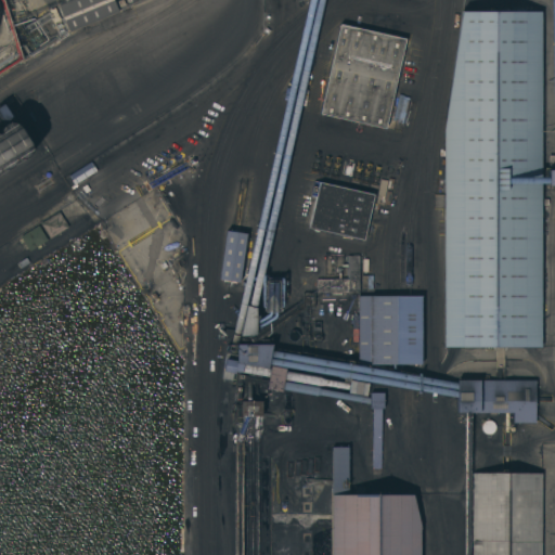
[(69,31),(69,30),(64,33),(62,27),(66,25),(59,4),(66,1),(65,0),(114,0),(115,2),(119,0),(123,0),(126,4),(117,8),(119,11),(69,31)]
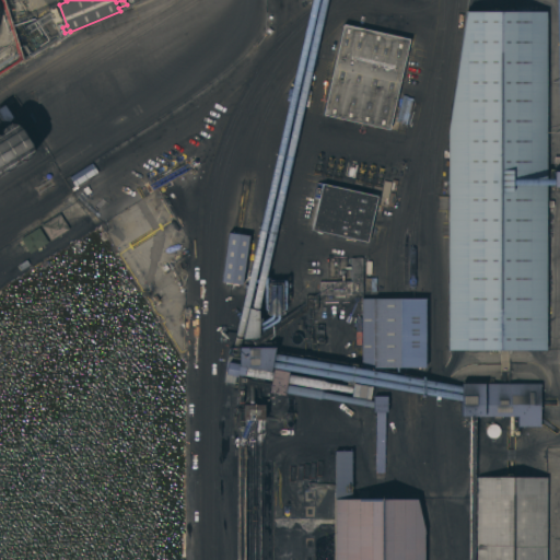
[(546,200),(552,200),(552,207),(546,207),(546,350),(448,350),(448,130),(465,11),(546,11),(546,200)]
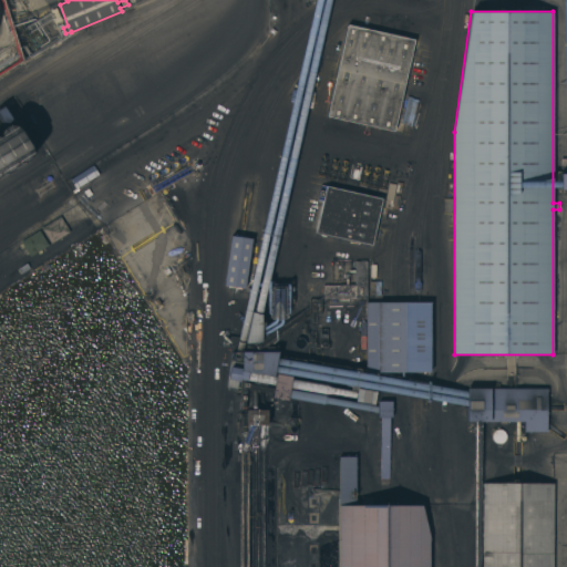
[(393,131),(327,116),(348,24),(414,39),(393,131)]
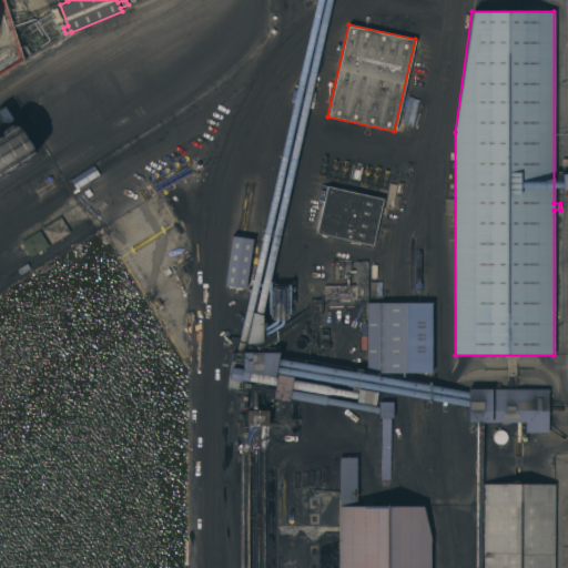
[(0,119),(0,109),(4,105),(13,121),(4,127),(0,119)]
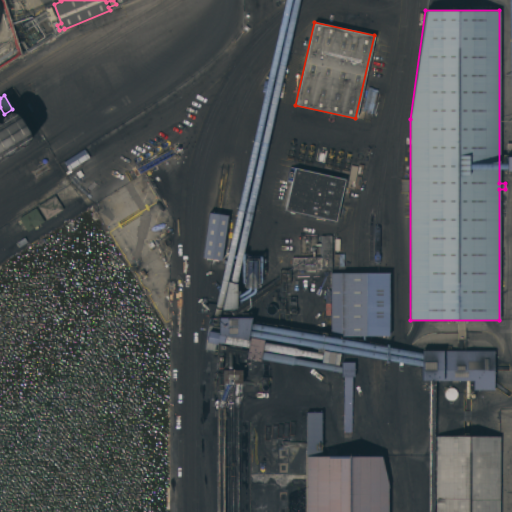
[(29,135),(29,138),(29,140),(27,143),(26,144),(24,145),(22,146),(18,146),(16,146),(14,147),(13,150),(12,152),(9,155),(7,156),(4,156),(3,156),(1,155),(0,156),(0,123),(2,122),(2,120),(3,118),(6,115),(8,114),(11,114),(14,114),(17,116),(28,133),(29,135)]
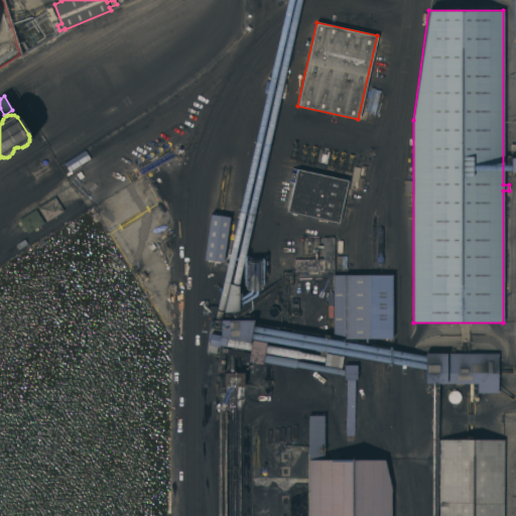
[(348,180),(339,223),(287,211),(293,182),(289,181),(292,168),(296,169),(348,180)]
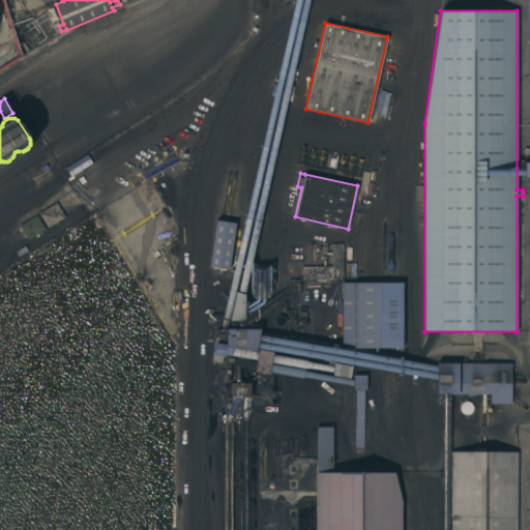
[(56,202),(65,216),(48,228),(38,213),(56,202)]
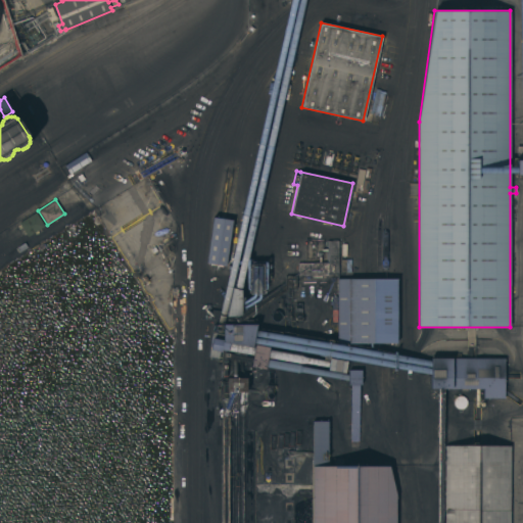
[(214,218),(225,219),(233,220),(226,266),(218,265),(206,263),(214,218)]
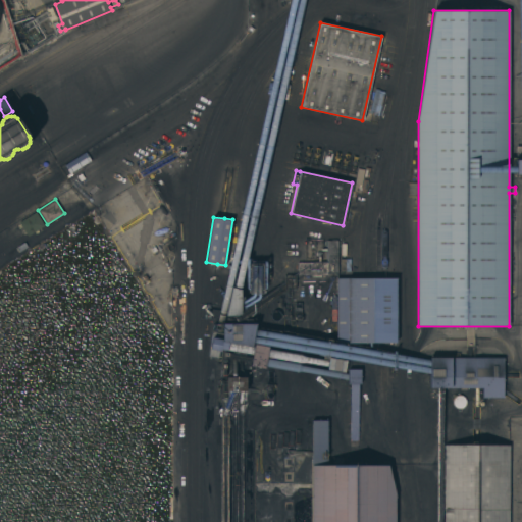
[(338,272),(327,272),(327,275),(298,275),(298,262),(313,262),(313,261),(327,261),(327,240),(338,240),(338,272)]
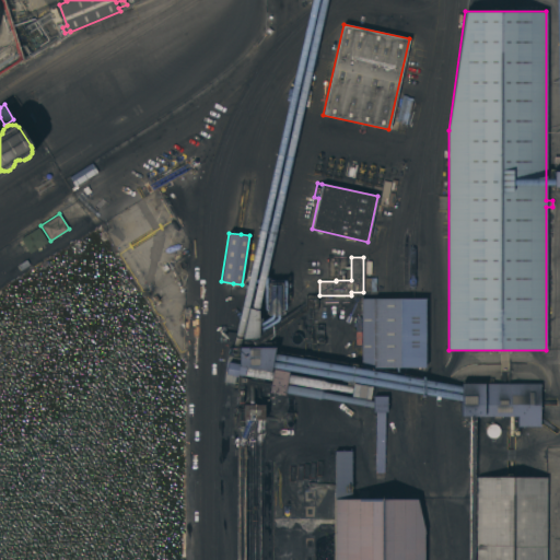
[(376,291),(371,291),(371,289),(365,289),(365,261),(376,261),(376,291)]
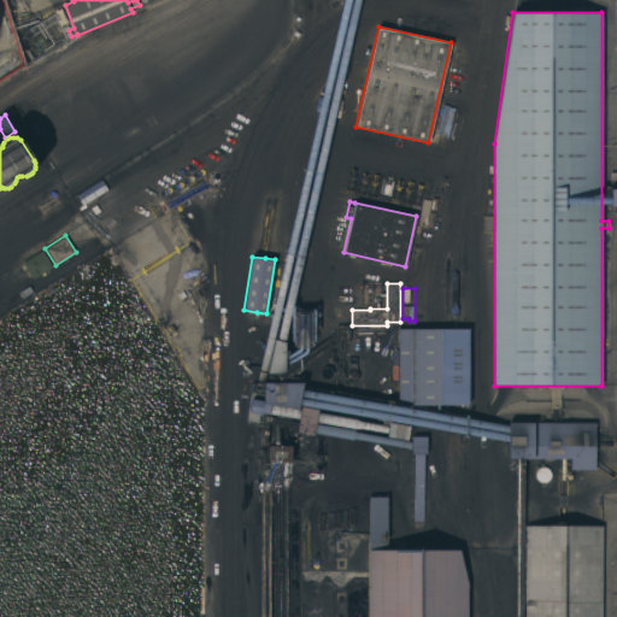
[(468,405),(456,405),(436,405),(399,405),(399,329),(436,329),(456,329),(468,329),(468,405)]
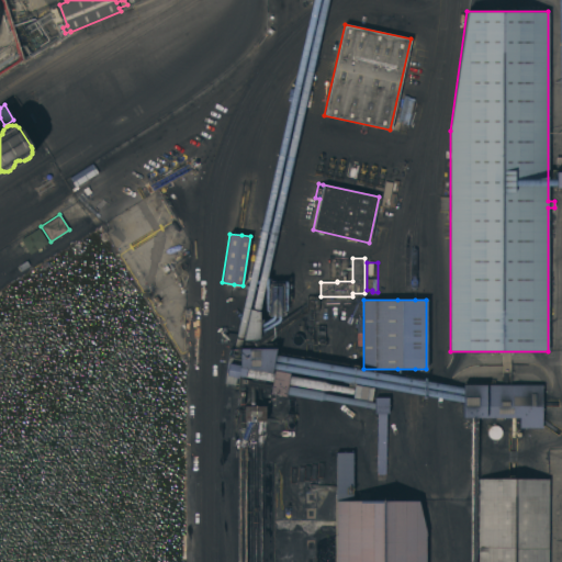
[(249,310),(259,312),(259,337),(256,339),(243,339),(249,310)]
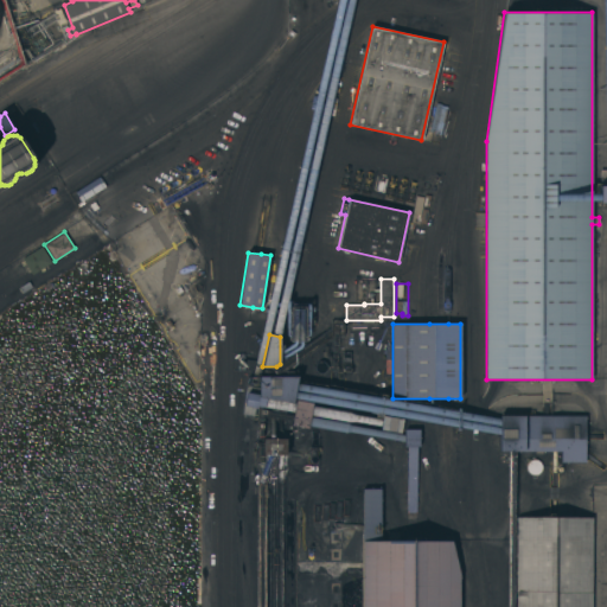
[(259,376),(298,376),(293,403),(259,397),(259,376)]
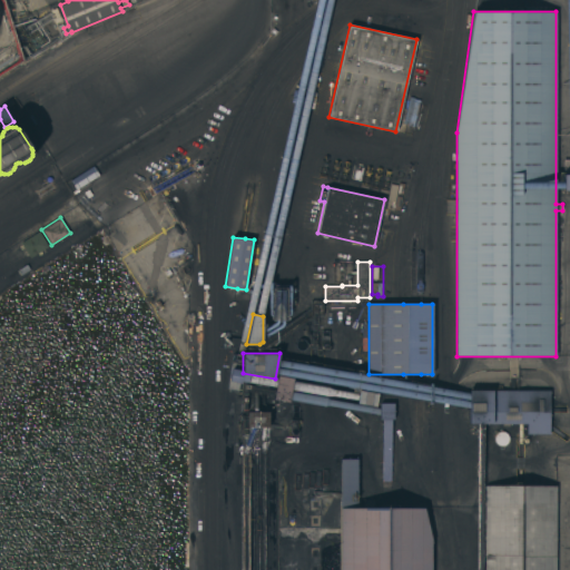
[(290,402),(274,399),(277,375),(294,379),(290,402)]
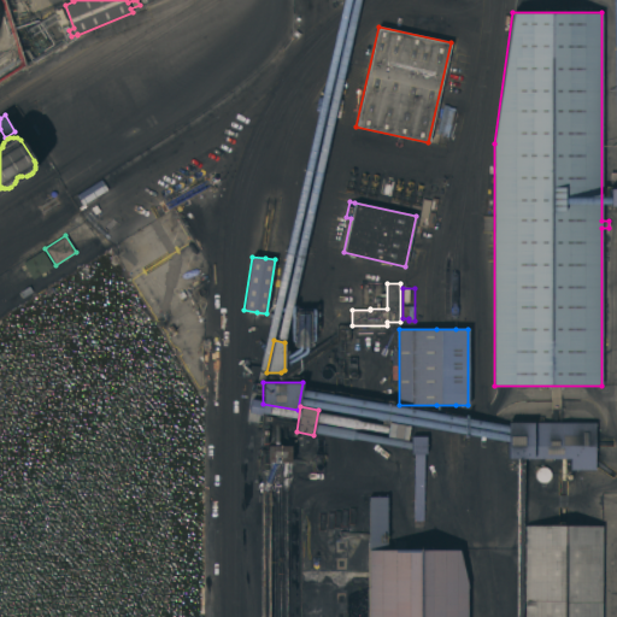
[(595,470),(570,470),(570,458),(509,458),(509,422),(510,422),(510,419),(523,419),(523,422),(594,422),(595,470)]
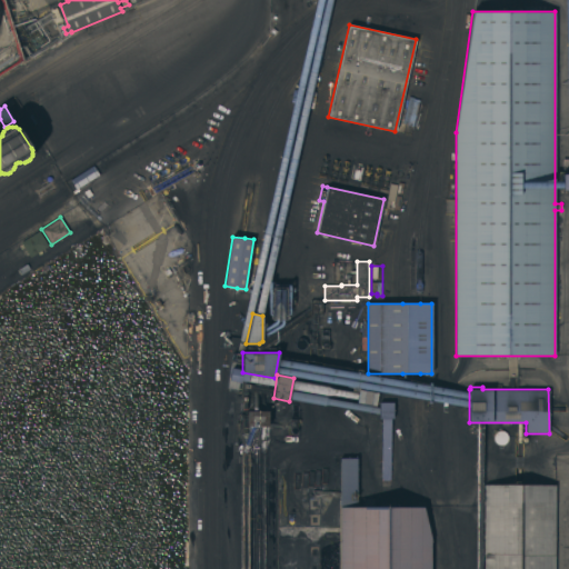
[(378,392),(376,406),(357,402),(359,389),(378,392)]
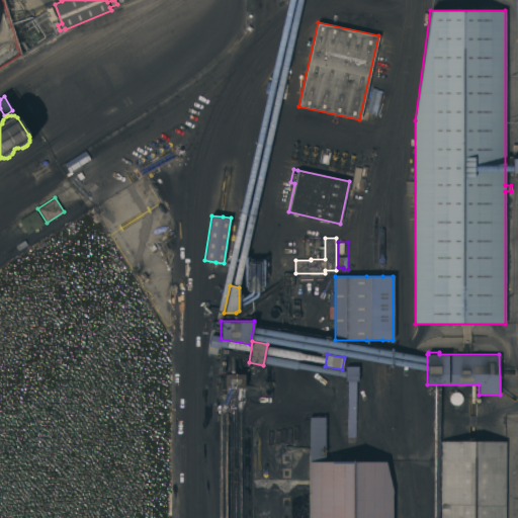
[(345,366),(357,366),(358,380),(346,381),(345,366)]
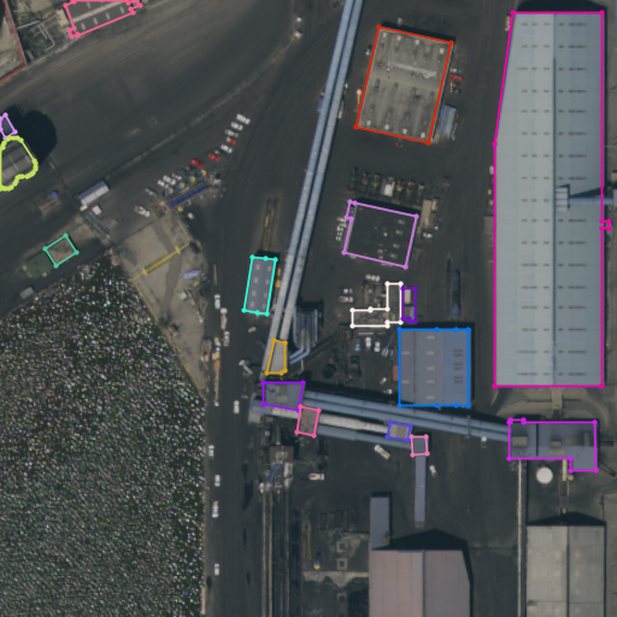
[(291,446),(291,462),(268,462),(268,445),(291,446)]
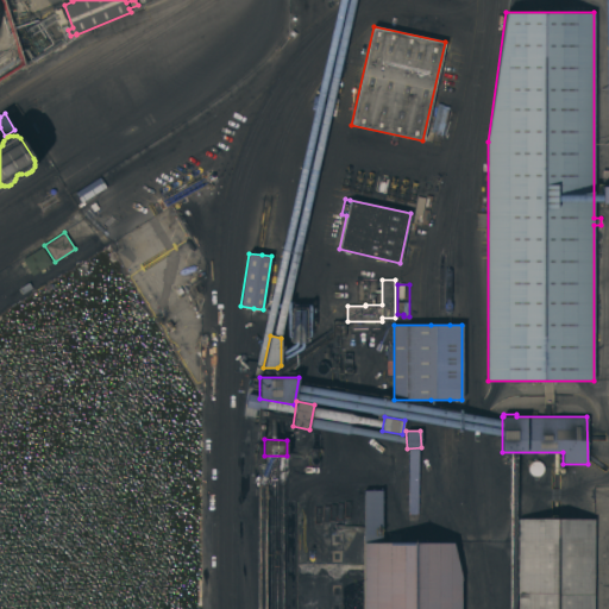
[(364,608),(364,490),(382,490),(382,542),(388,542),(388,533),(400,533),(400,542),(453,542),(462,575),(460,608),(364,608)]
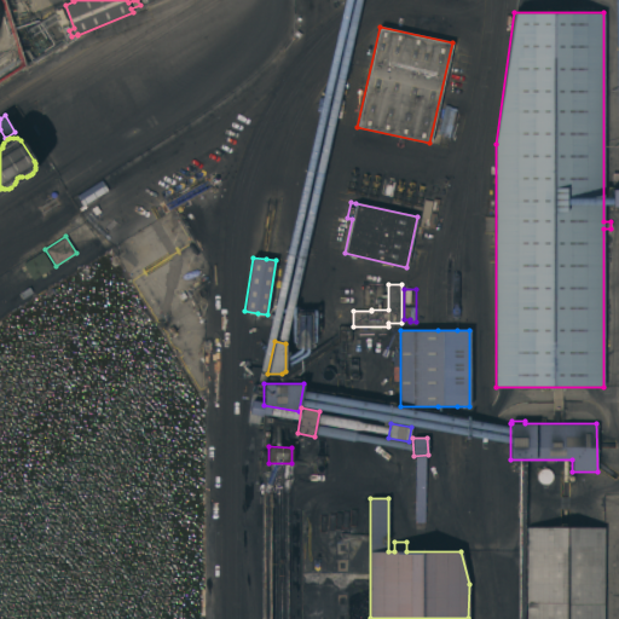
[(603,618),(526,618),(527,527),(605,527),(603,618)]
